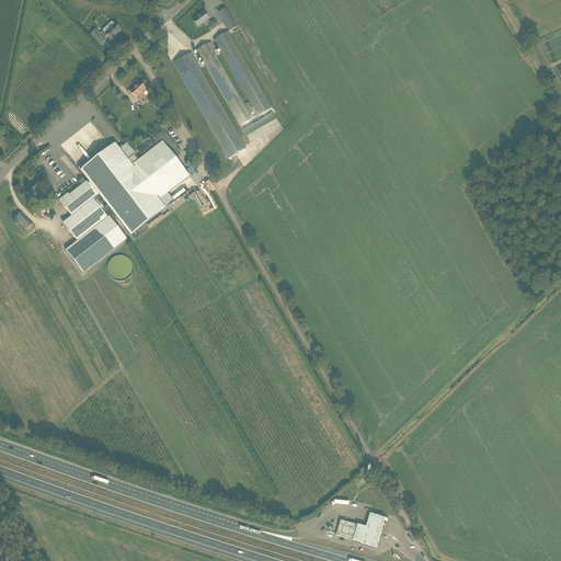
[(218,13),(229,33),(237,29),(226,9),(218,13)]
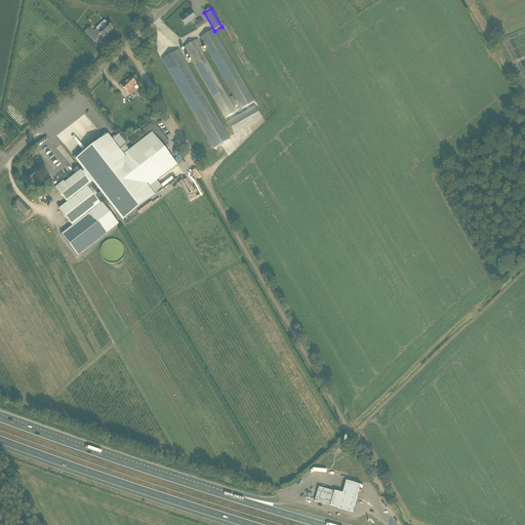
[(192,22),(198,30),(204,25),(201,19),(197,22),(195,18),(191,12),(180,19),(185,26),(192,22)]
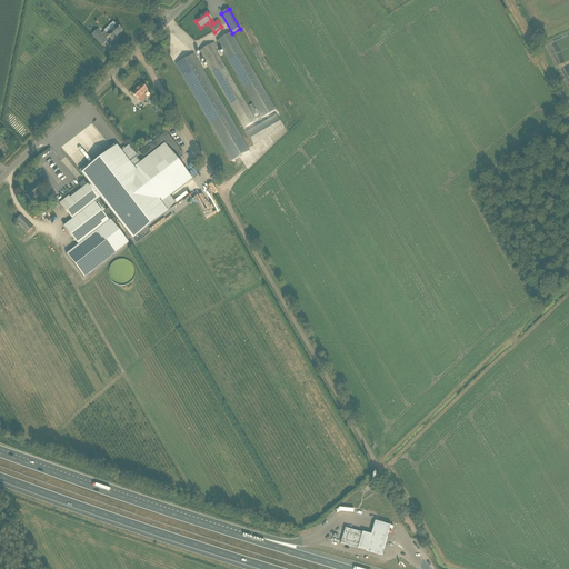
[(98,30),(92,36),(102,47),(108,41),(107,39),(109,37),(112,41),(122,32),(121,30),(121,29),(120,27),(119,27),(118,27),(117,26),(107,35),(105,32),(102,35),(98,30)]
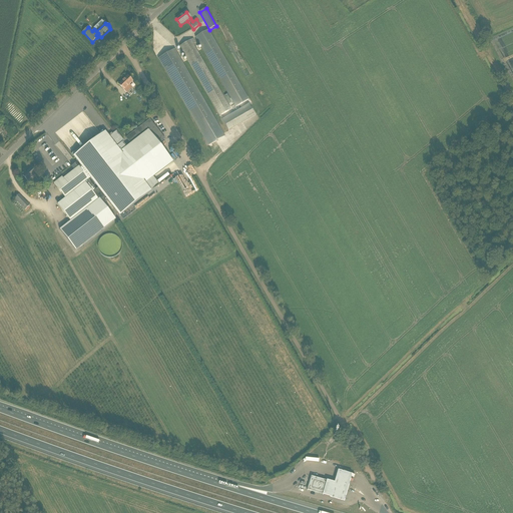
[(232,102),(235,107),(248,99),(208,30),(195,38),(227,94),(224,96),(228,104),(232,102)]
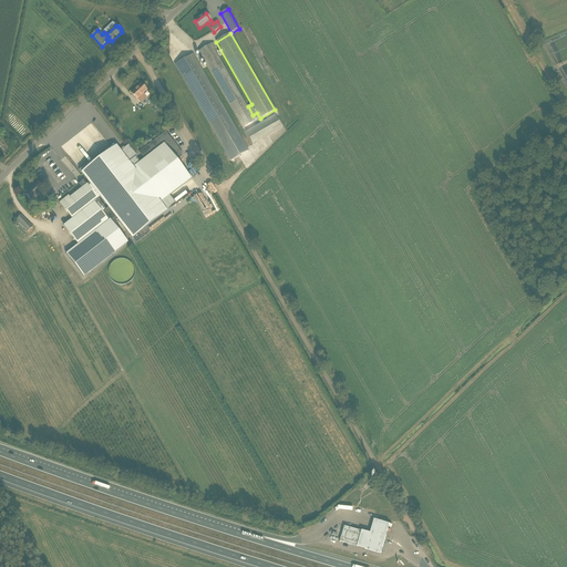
[(198,52),(243,129),(255,122),(214,49),(216,48),(214,43),(198,52)]
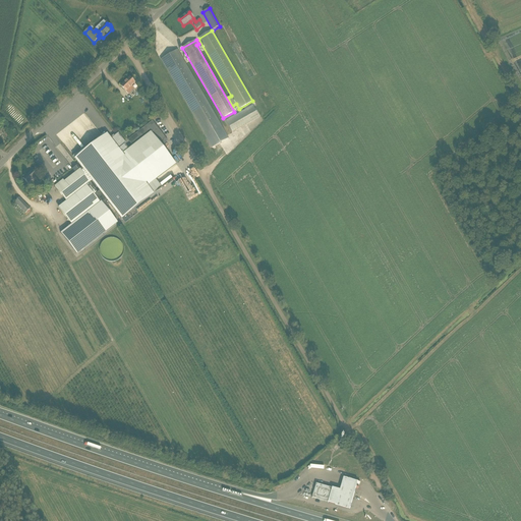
[(161,60),(212,149),(229,138),(178,50),(161,60)]
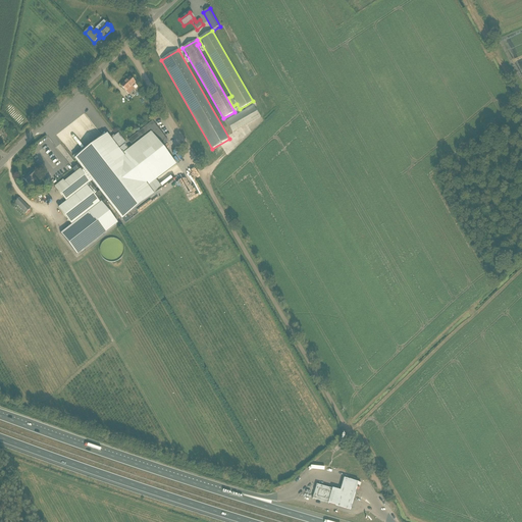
[(120,87),(128,95),(135,90),(132,87),(135,84),(129,77),(120,87)]
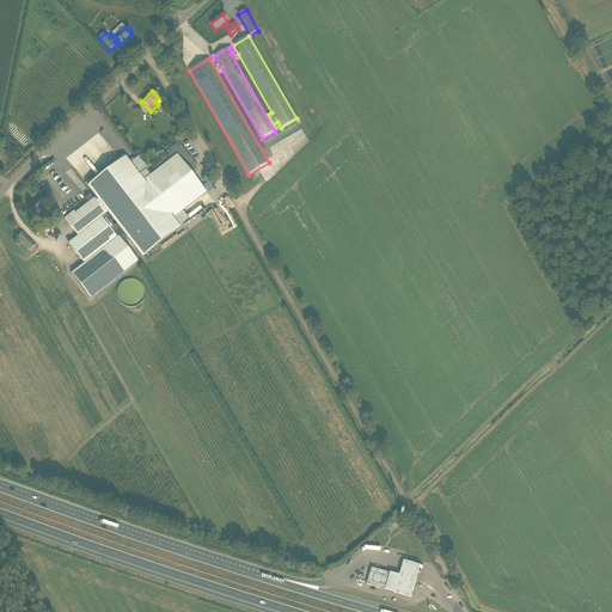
[(118,158),(85,184),(97,199),(108,213),(117,225),(128,239),(142,258),(181,228),(190,221),(183,212),(207,194),(190,171),(197,166),(179,142),(151,165),(155,172),(151,176),(147,170),(148,169),(139,157),(134,160),(133,159),(130,161),(132,163),(130,164),(126,158),(121,161),(118,158)]
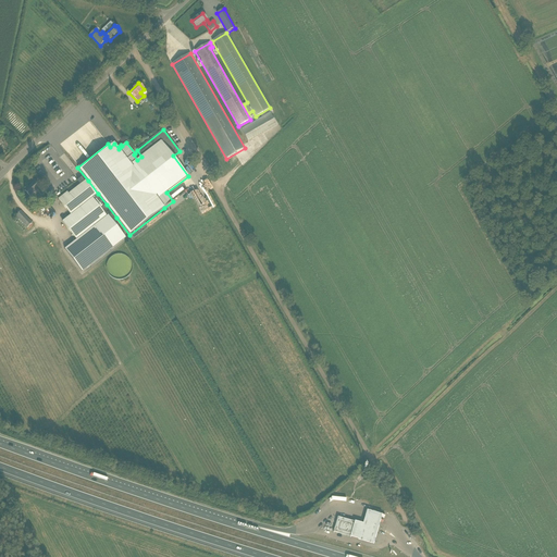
[(74,150),(83,163),(90,158),(79,144),(75,147),(76,148),(74,150)]
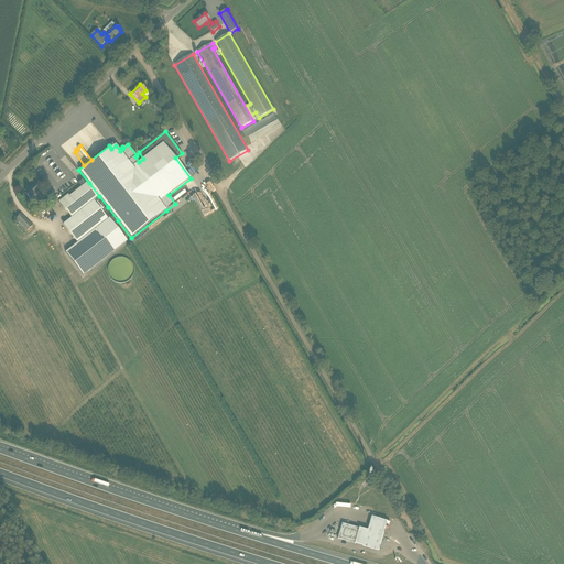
[(68,195),(60,202),(72,218),(63,225),(77,243),(65,253),(84,277),(84,275),(128,241),(114,224),(118,220),(108,207),(106,208),(98,197),(99,196),(89,183),(87,184),(84,180),(78,183),(82,187),(69,197),(68,195)]
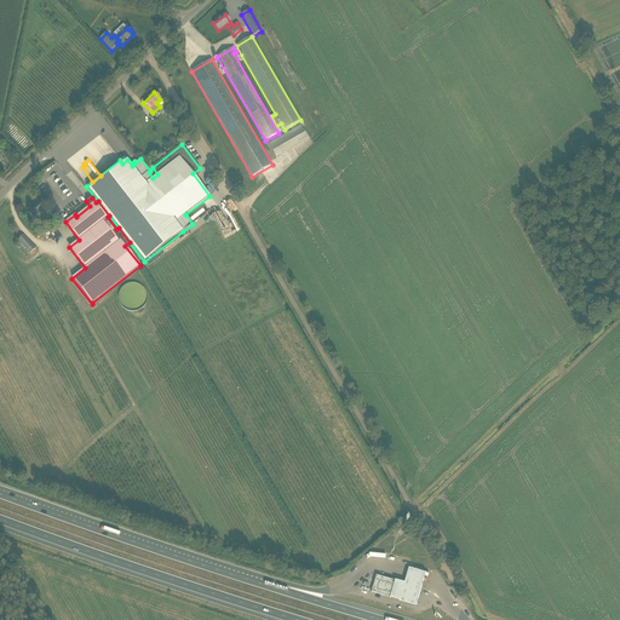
[(28,213),(34,219),(44,210),(39,202),(28,213)]
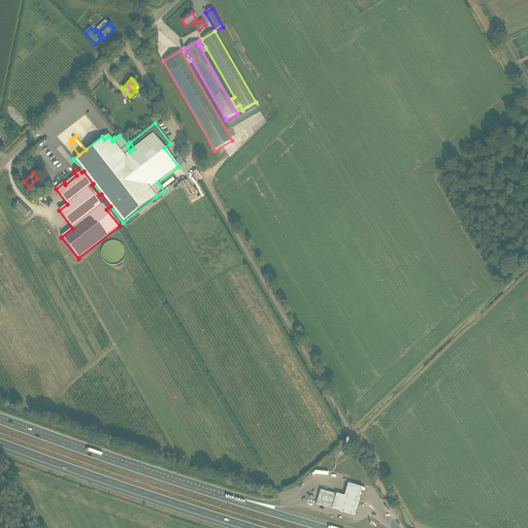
[(194,201),(198,199),(189,180),(184,184),(194,201)]
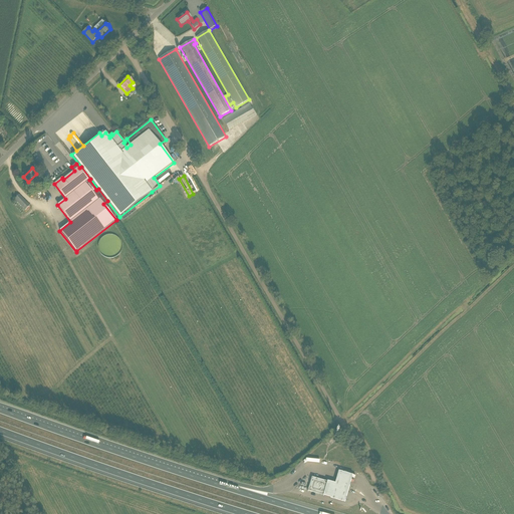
[(19,195),(15,200),(17,202),(25,211),(29,206),(19,195)]
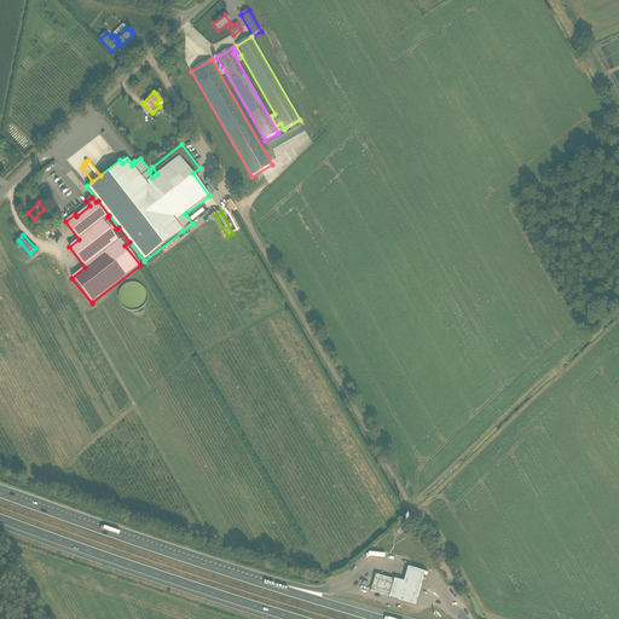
[(364,562),(372,554),(370,551),(362,560),(364,562)]
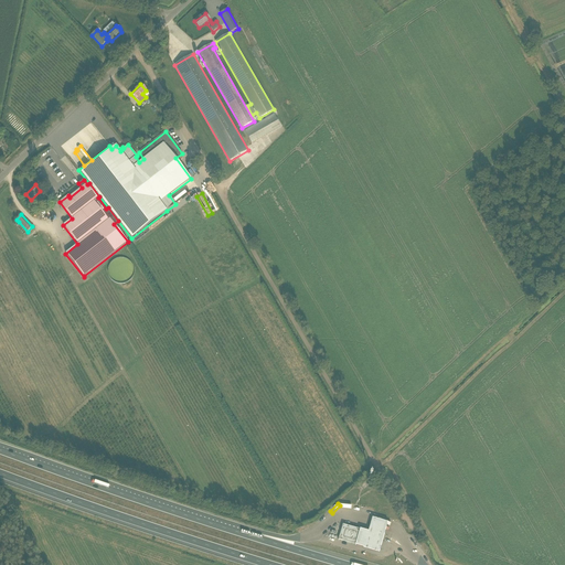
[(360,529),(360,530),(355,544),(355,545),(363,547),(363,548),(379,553),(387,523),(372,519),(369,532),(360,529)]
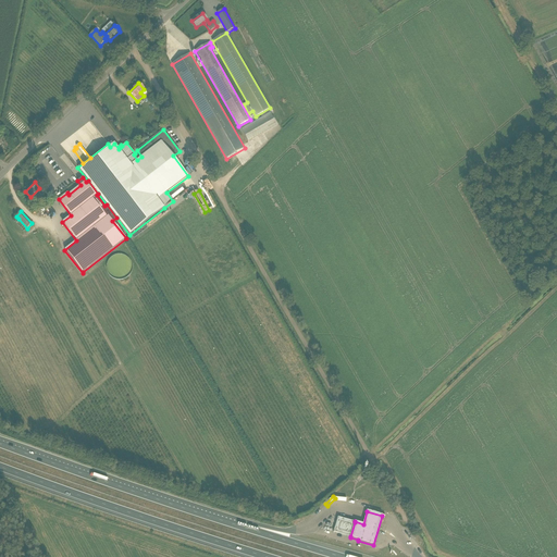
[(337,517),(334,532),(351,537),(356,522),(337,517)]
